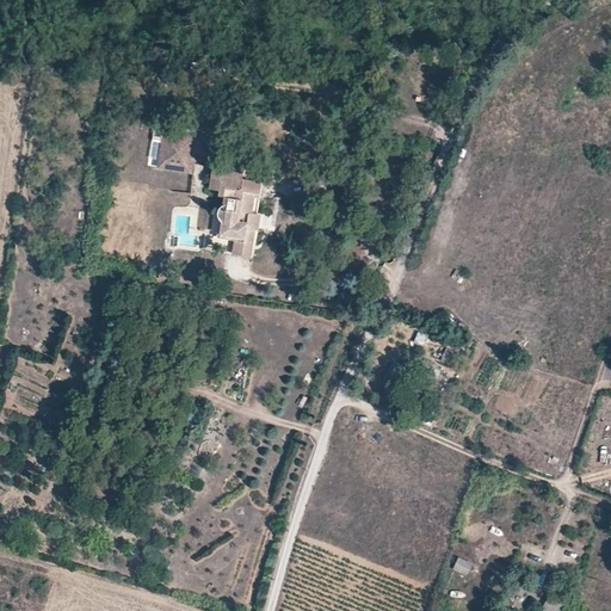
[(187,167),(190,144),(195,146),(196,136),(164,131),(159,167),(167,168),(168,165),(187,167)]
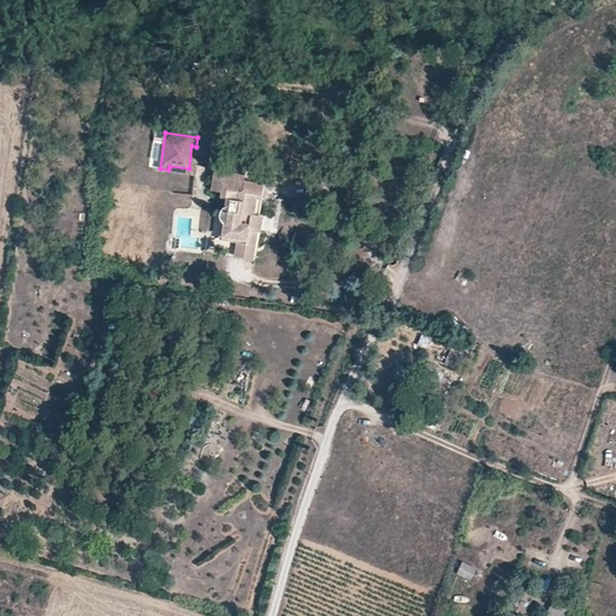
[(193,173),(196,147),(191,146),(189,169),(170,166),(169,170),(193,173)]
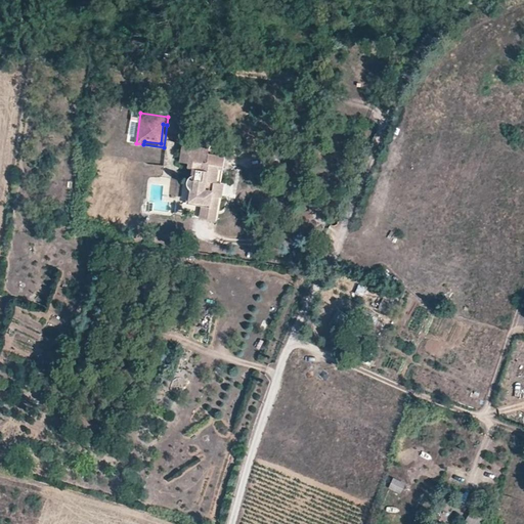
[(220,183),(225,156),(208,153),(209,144),(201,143),(200,146),(182,143),(180,153),(189,155),(187,164),(186,167),(191,168),(190,176),(189,177),(189,178),(188,178),(188,179),(187,179),(187,180),(187,181),(187,182),(187,183),(187,184),(187,185),(187,186),(188,186),(188,187),(189,188),(187,202),(201,205),(219,208),(223,183),(220,183)]
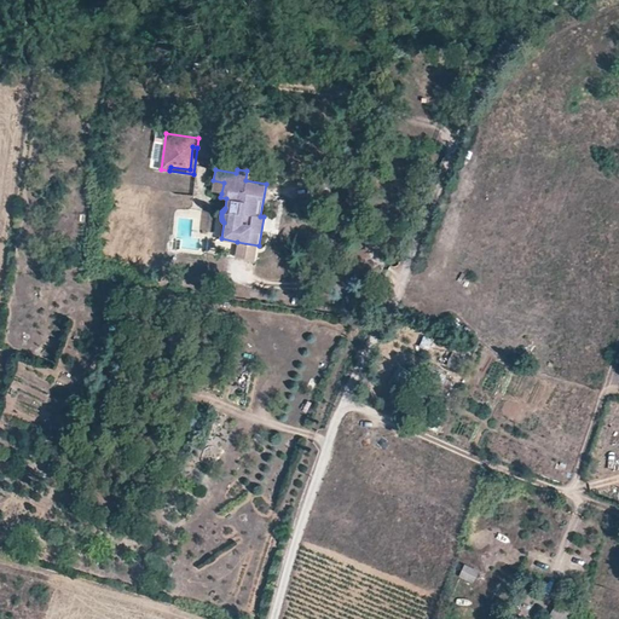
[(221,194),(224,183),(213,180),(210,191),(221,194)]
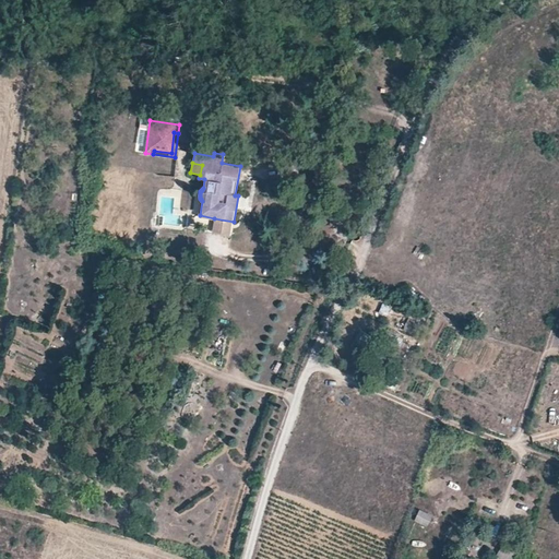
[(230,236),(234,222),(214,218),(212,233),(230,236)]
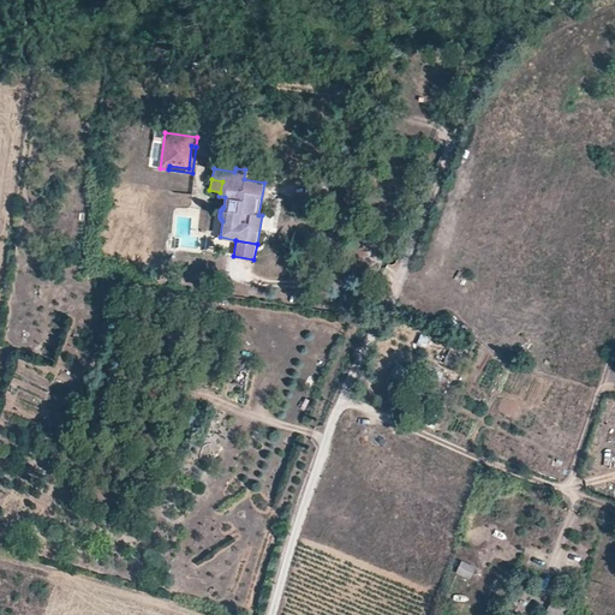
[(417,345),(428,347),(430,336),(419,335),(417,345)]
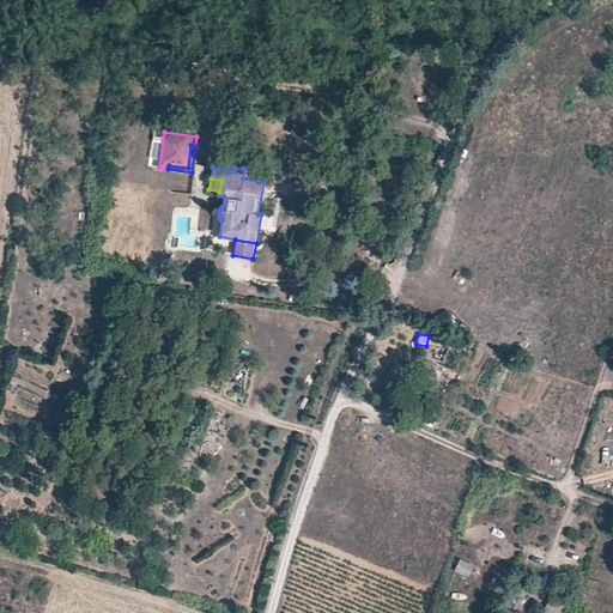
[(443,362),(454,368),(460,354),(448,349),(443,362)]
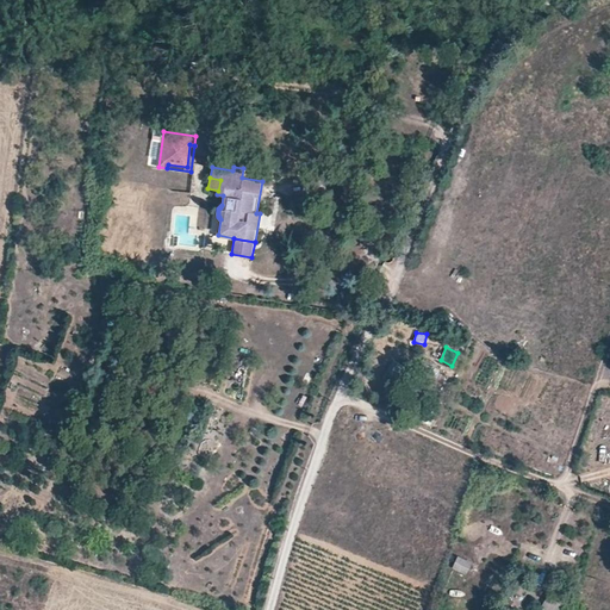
[(394,361),(384,378),(393,384),(403,366),(394,361)]
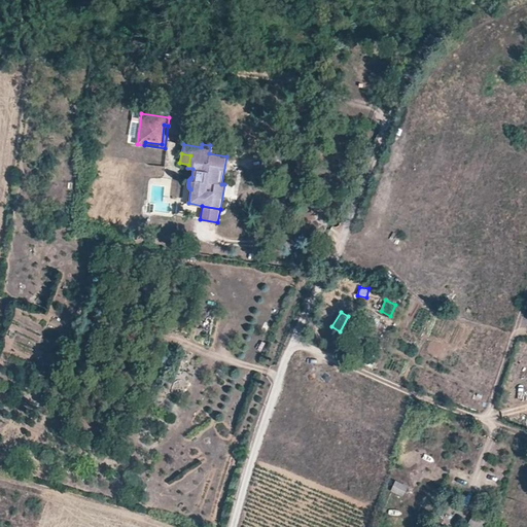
[(392,491),(402,495),(408,486),(396,481),(392,491)]
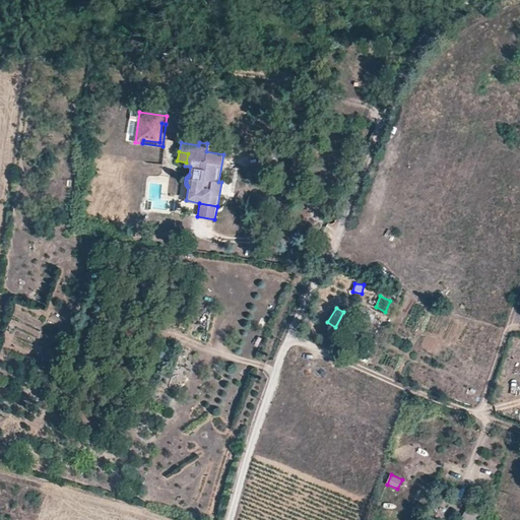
[(465,508),(462,519),(477,519),(480,511),(465,508)]
